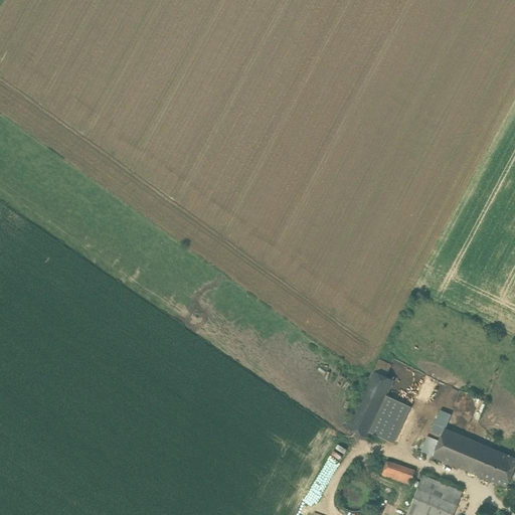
[(379,358),(374,371),(388,377),(393,364),(379,358)]
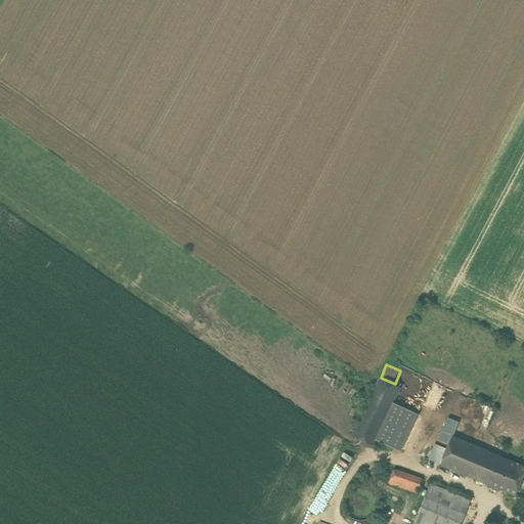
[(376,440),(394,402),(401,387),(395,384),(381,378),(353,435),(374,445),(376,440)]
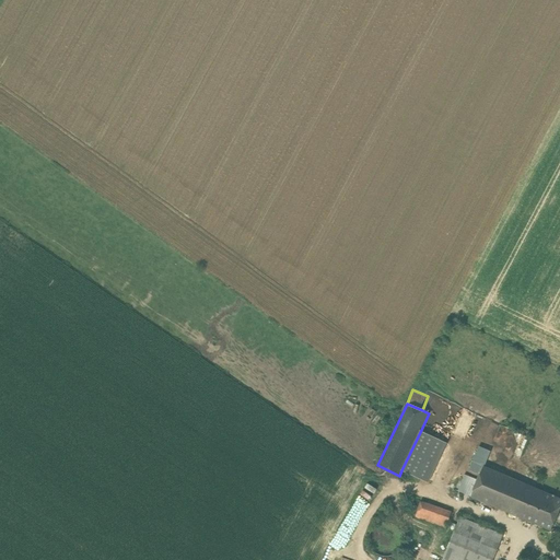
[(421,430),(401,470),(428,482),(447,443),(421,430)]
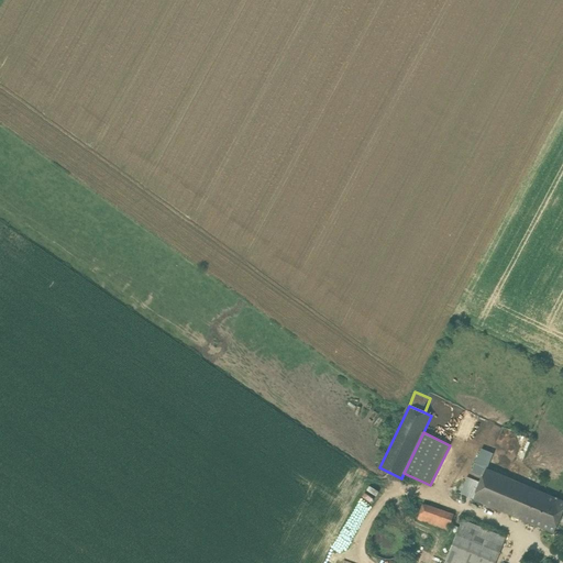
[(473,472),(483,476),(486,468),(493,454),(482,450),(473,472)]
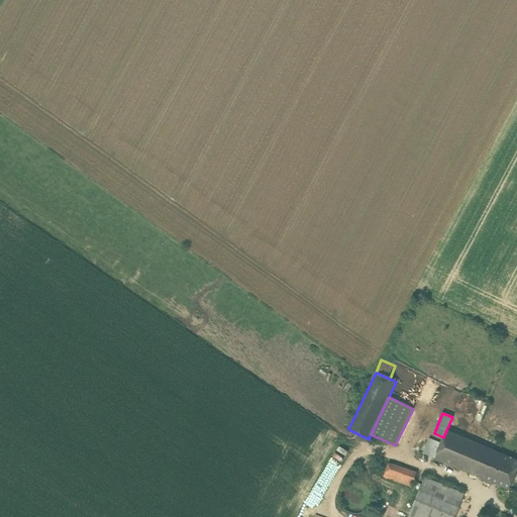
[(446,430),(443,437),(441,443),(435,457),(483,478),(494,450),(446,430)]
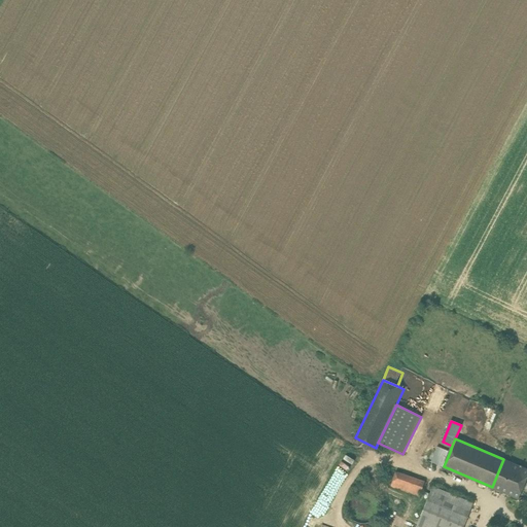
[(431,461),(444,466),(450,452),(437,447),(431,461)]
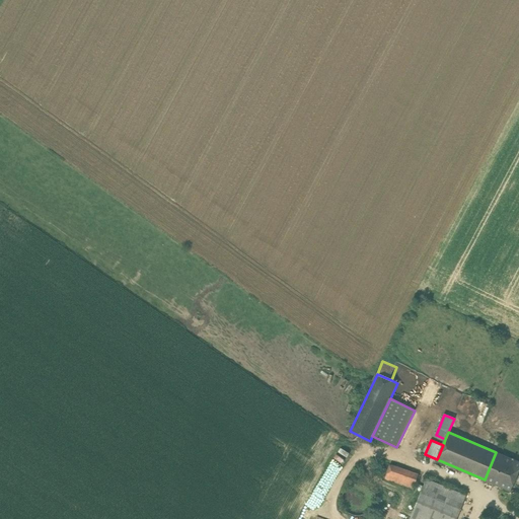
[(518,470),(518,461),(496,452),(485,479),(511,491),(518,470)]
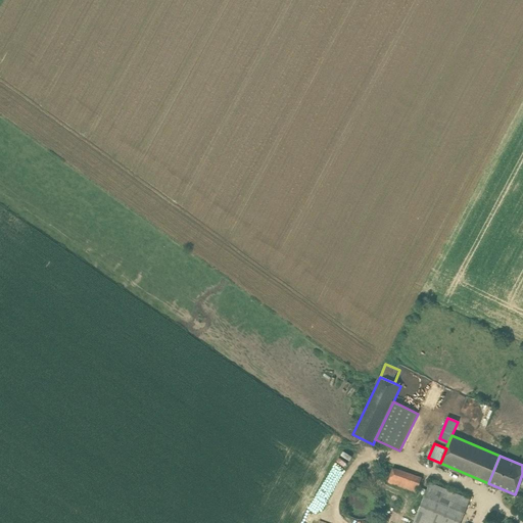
[(422,478),(393,468),(388,482),(416,492),(422,478)]
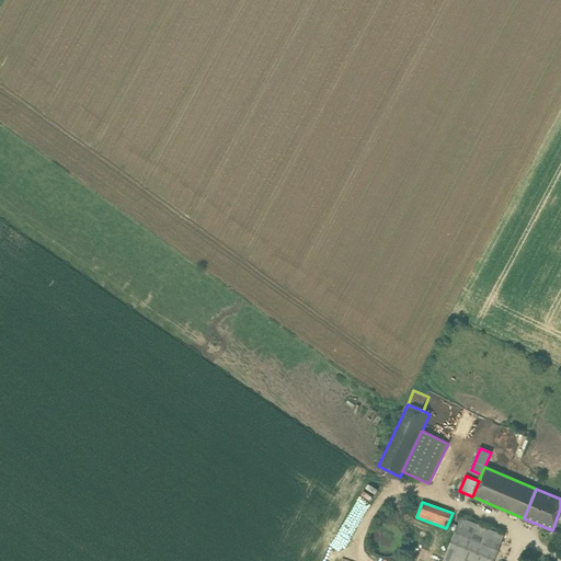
[(493,560),(505,535),(461,517),(443,560),(493,560)]
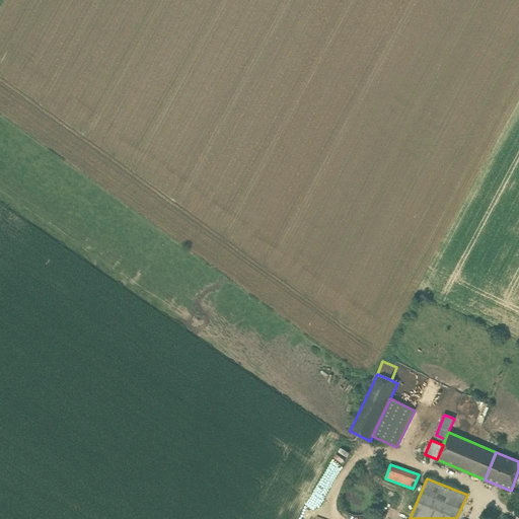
[(342,503),(345,509),(350,514),(357,515),(364,514),(369,510),(373,504),(373,497),(370,491),(365,486),(358,484),(351,486),(346,490),(343,496),(342,503)]
